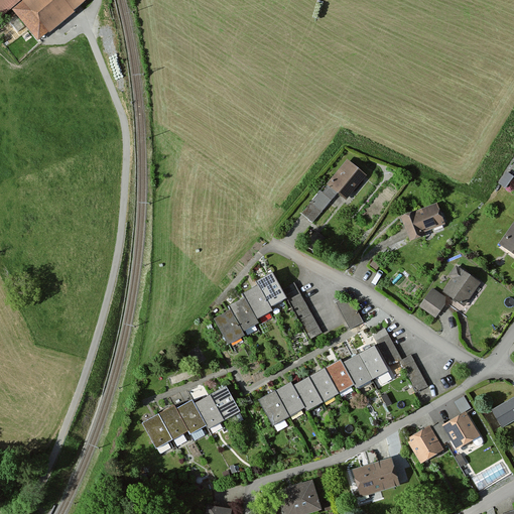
[(39,43),(90,0),(0,0),(0,15),(2,18),(12,11),(39,43)]
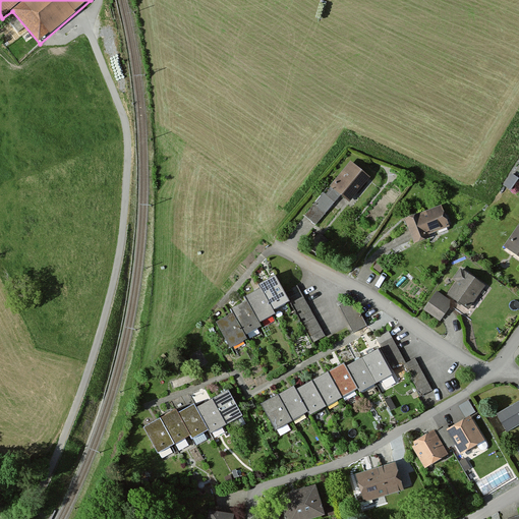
[(369,177),(351,161),(330,185),(332,186),(326,194),(324,192),(305,215),(316,224),(341,196),(348,203),(369,177)]
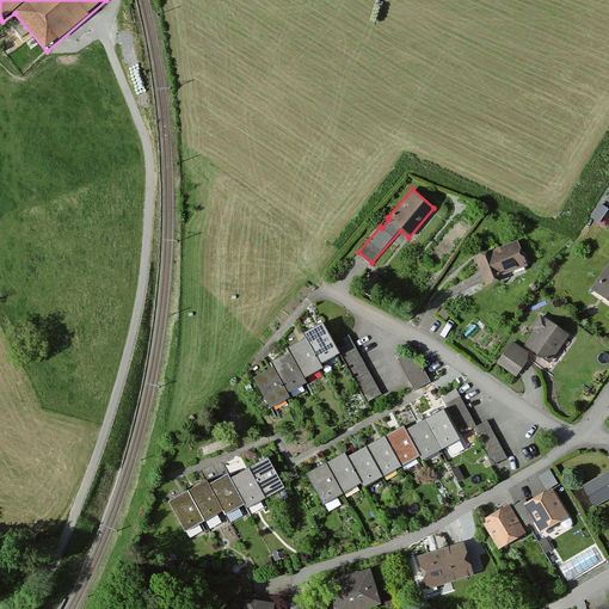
[(608,209),(601,203),(590,216),(598,222),(608,209)]
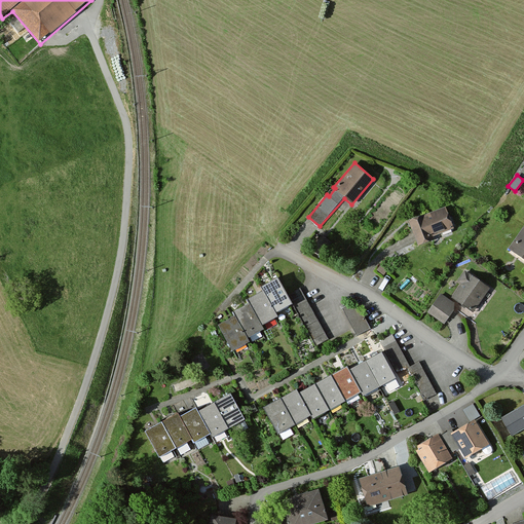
[(451,229),(444,208),(408,220),(417,246),(433,240),(432,235),(451,229)]
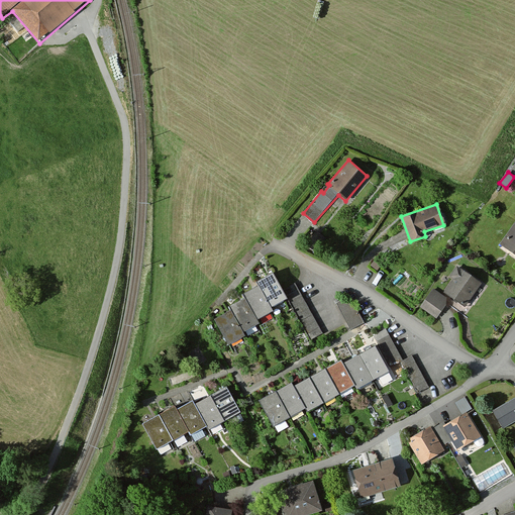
[(514,221),(500,242),(514,252),(514,221)]
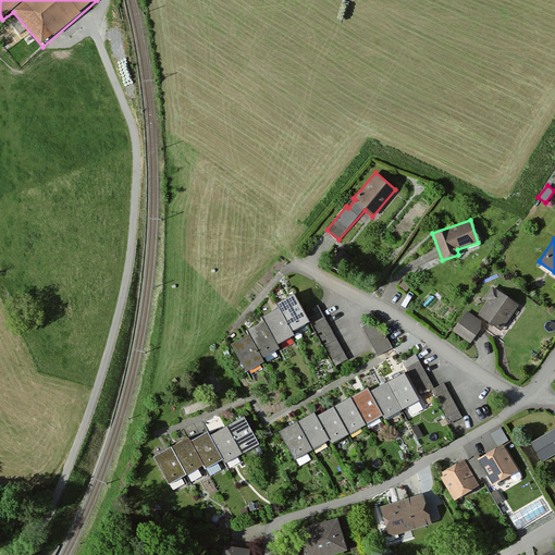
[(485,297),(489,300),(479,316),(501,331),(519,305),(493,286),(485,297)]
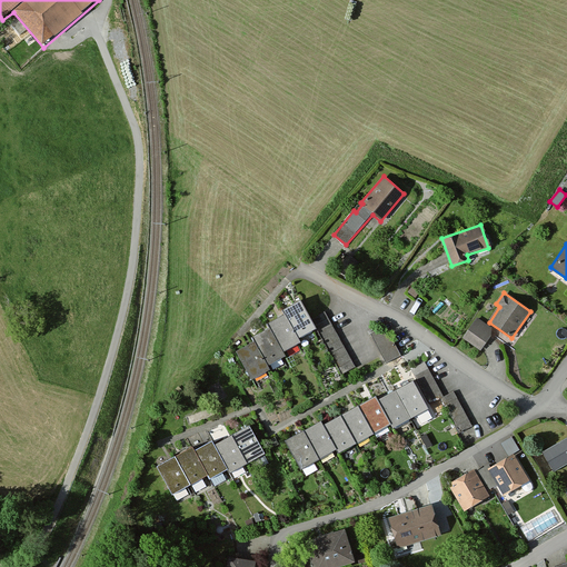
[(298,337),(316,327),(301,299),(281,310),(284,314),(266,322),(269,328),(251,337),(254,342),(236,351),(251,380),(270,370),(267,365),(286,355),(284,351),(300,341),(298,337)]
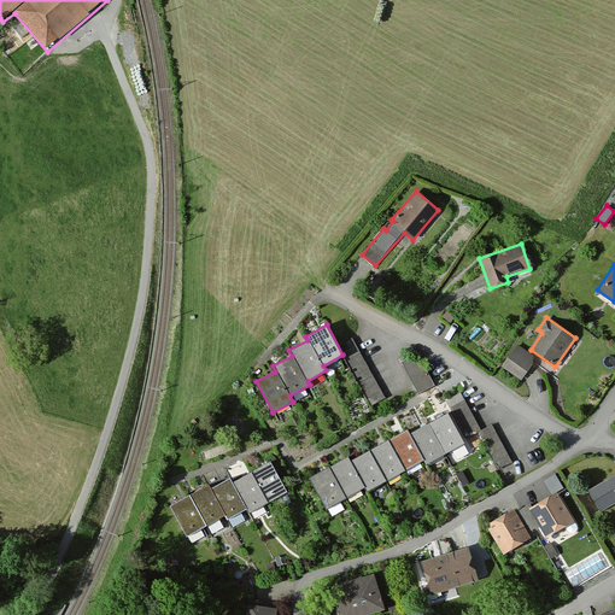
[(388,396),(355,337),(341,344),(375,403),(388,396)]
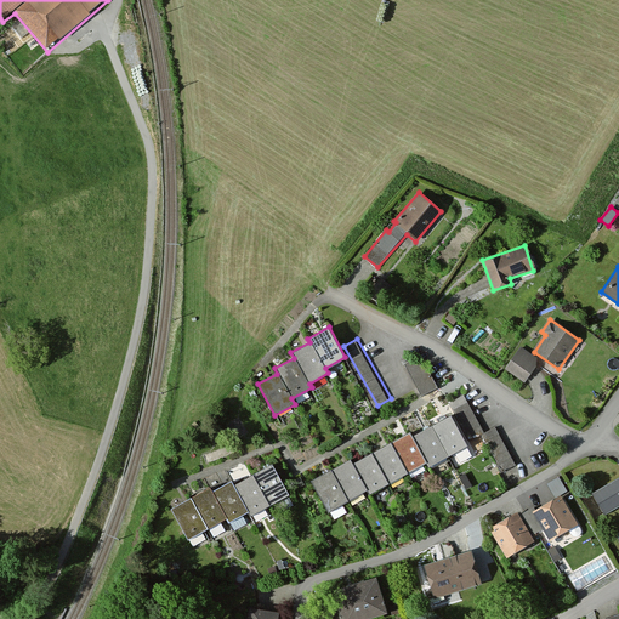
[(539,361),(520,347),(505,369),(524,381),(539,361)]
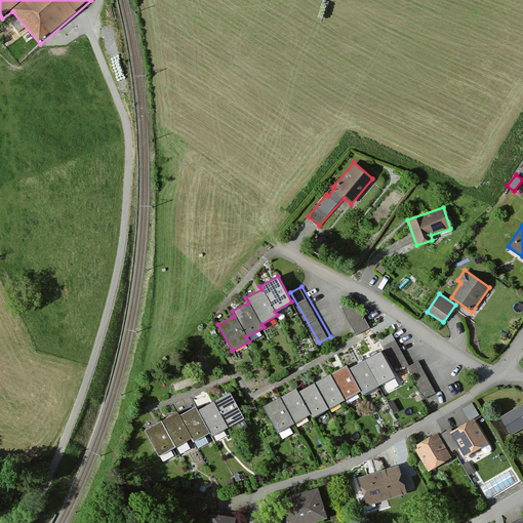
[(369,326),(355,300),(343,307),(356,333),(369,326)]
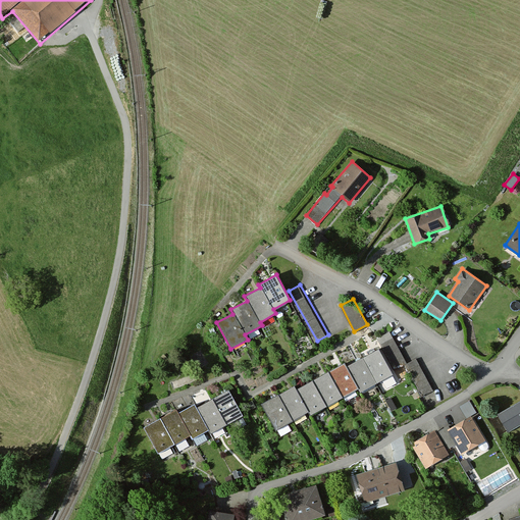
[(408,362),(390,330),(378,338),(397,369),(404,365),(408,362)]
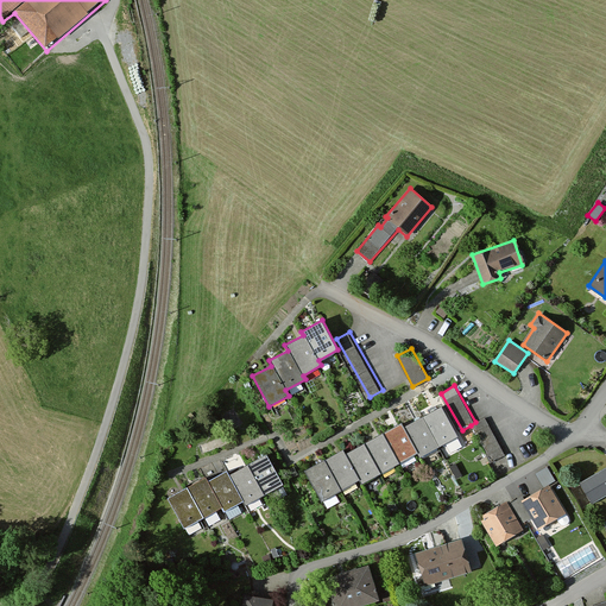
[(345,455),(342,449),(304,472),(322,502),(359,480),(363,485),(417,453),(420,456),(456,435),(440,406),(403,427),(401,422),(345,455)]
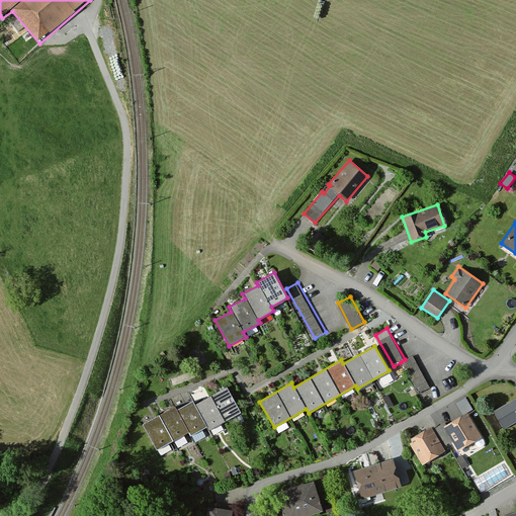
[(430,388),(412,356),(405,359),(401,362),(419,394),(430,388)]
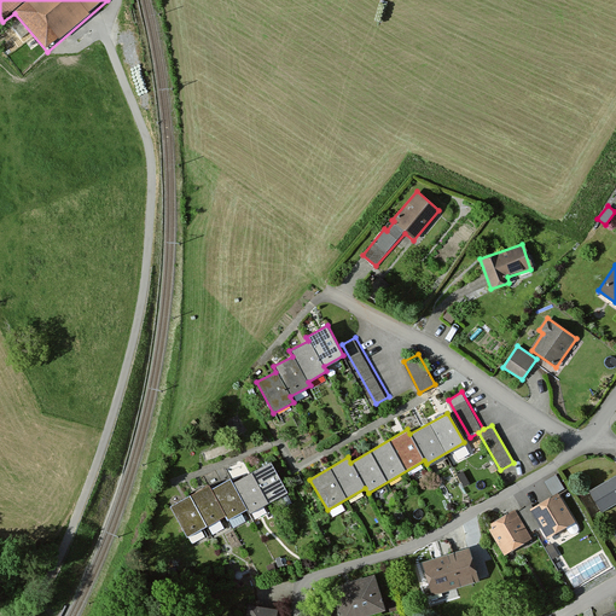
[(248,460),(232,465),(236,474),(250,469),(248,460)]
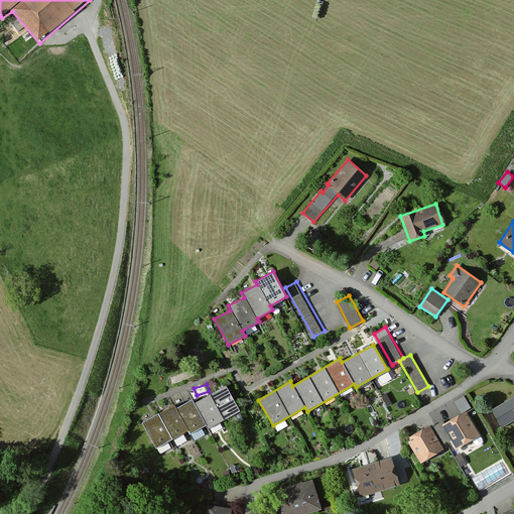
[(240,412),(226,386),(195,403),(193,399),(176,408),(174,405),(141,422),(155,448),(187,430),(189,434),(206,425),(208,429),(240,412)]
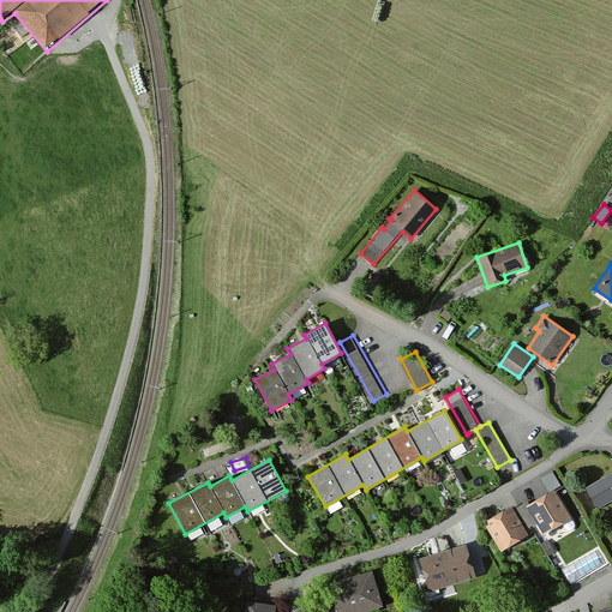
[(545,472),(550,485),(563,481),(558,467),(545,472)]
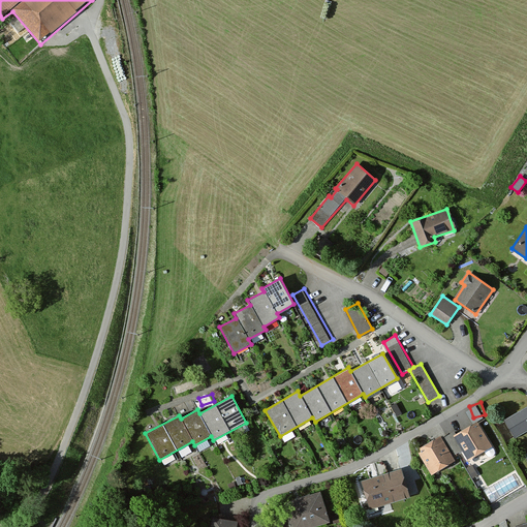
[(526,406),(504,420),(515,438),(526,431),(526,406)]
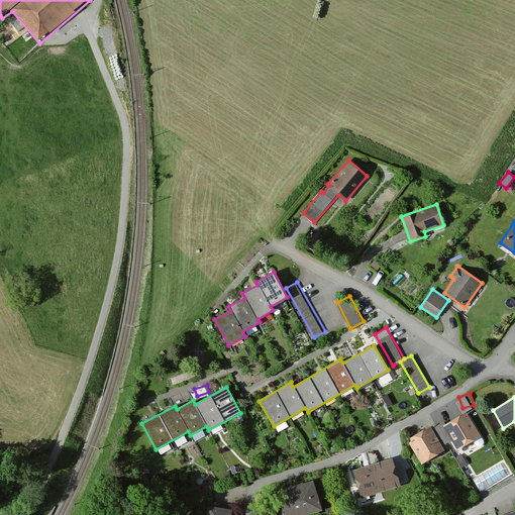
[(466,411),(443,425),(457,448),(480,435),(466,411)]
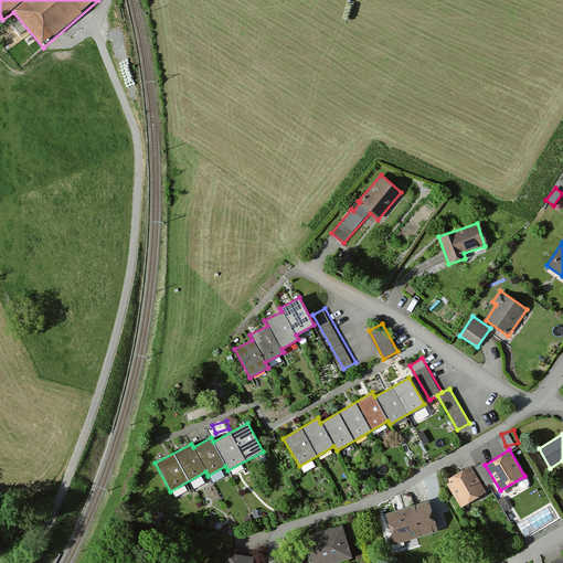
[(486,491),(470,464),(445,478),(460,506),(486,491)]
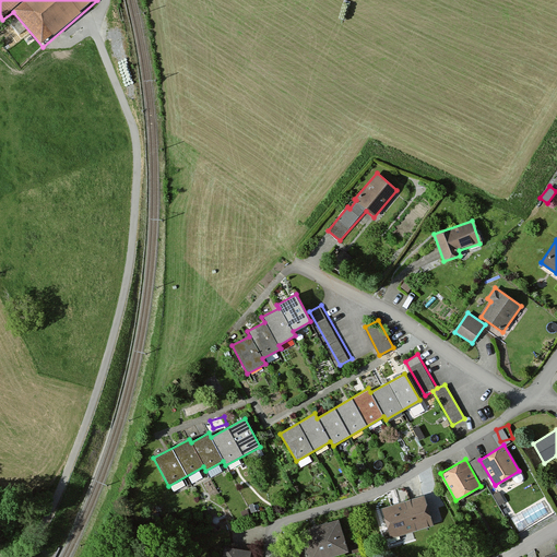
[(433,524),(423,495),(380,508),(390,537),(433,524)]
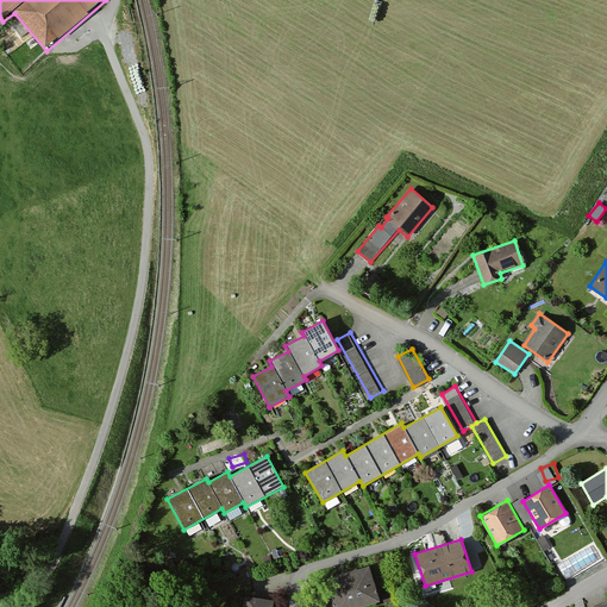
[(361,606),(379,601),(368,567),(327,580),(336,606),(361,606)]
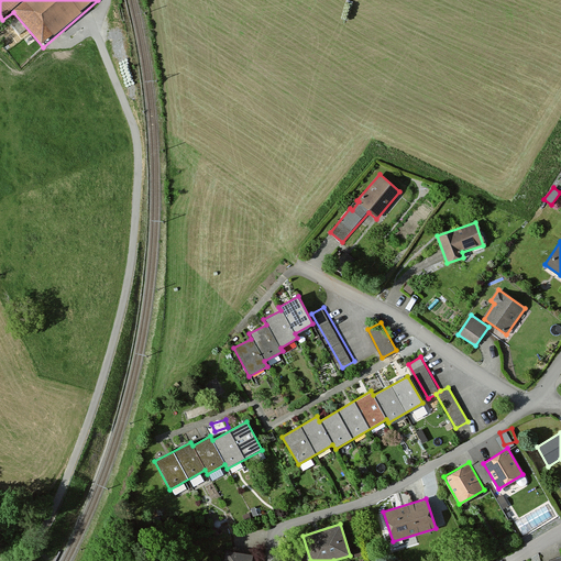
[(209,558),(208,560),(254,560),(256,550),(229,546),(227,560),(209,558)]
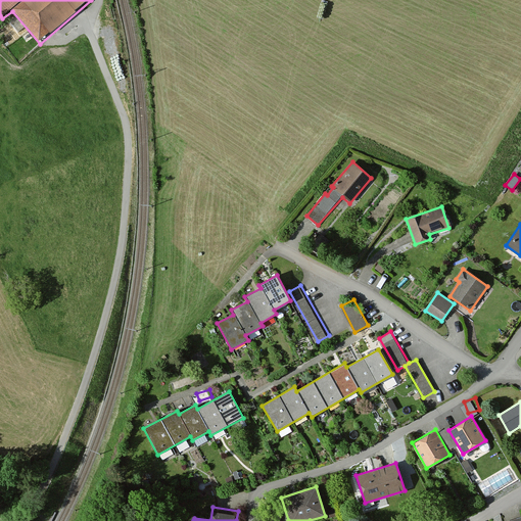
All buildings are outlined.
